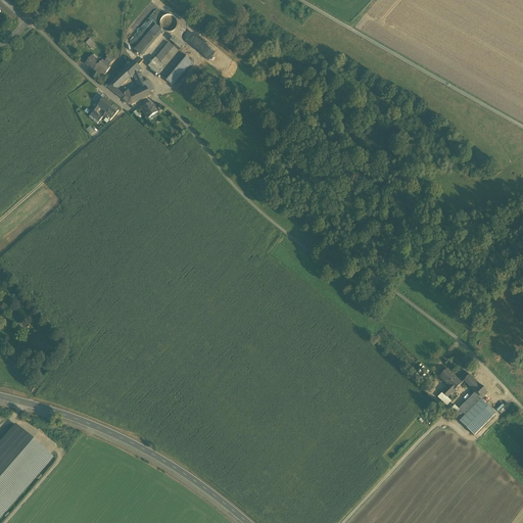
[(160,29),(162,31),(165,33),(169,33),(173,32),(175,31),(177,28),(177,24),(176,20),(174,18),(172,16),(168,16),(164,17),(162,19),(160,21),(160,26),(160,29)]
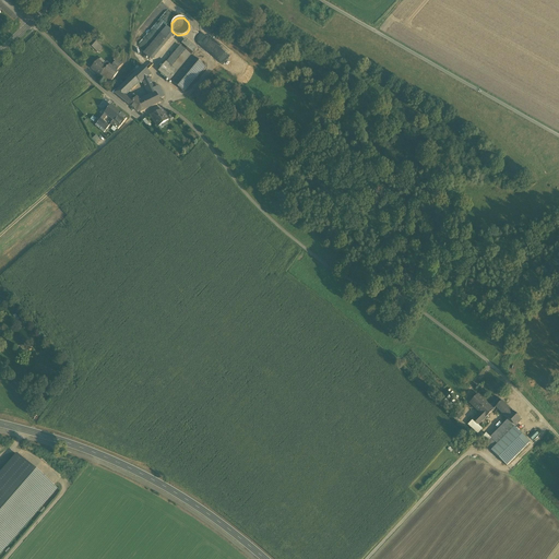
[(143,55),(150,59),(173,32),(166,27),(143,55)]
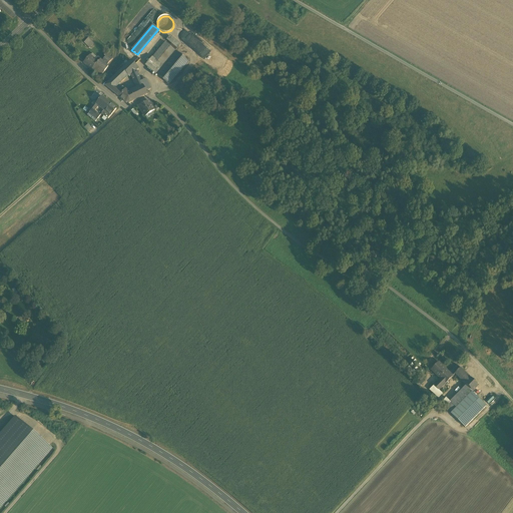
[(206,51),(184,28),(177,35),(200,58),(206,51)]
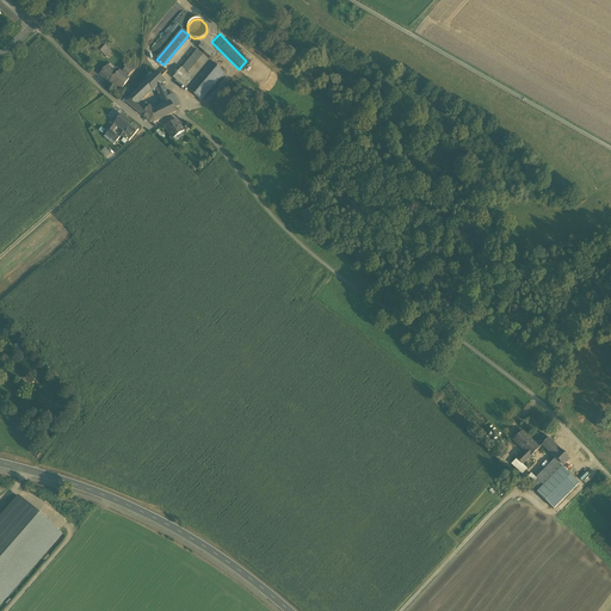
[(191,37),(189,35),(164,65),(166,67),(191,37)]
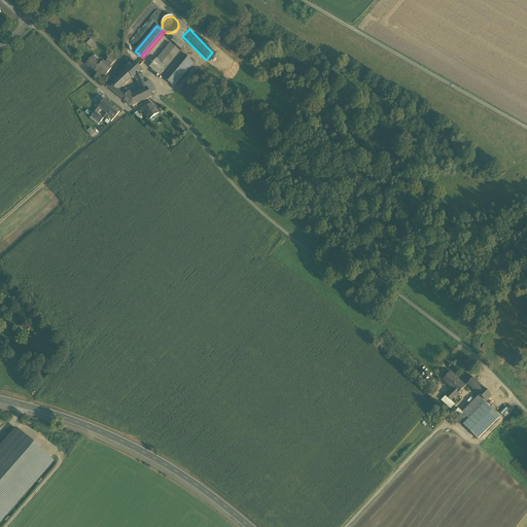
[(79,40),(84,44),(89,39),(83,35),(79,40)]
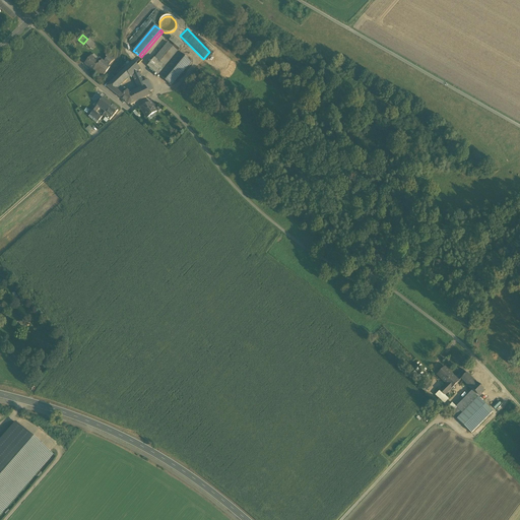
[(184,46),(173,37),(169,41),(180,50),(184,46)]
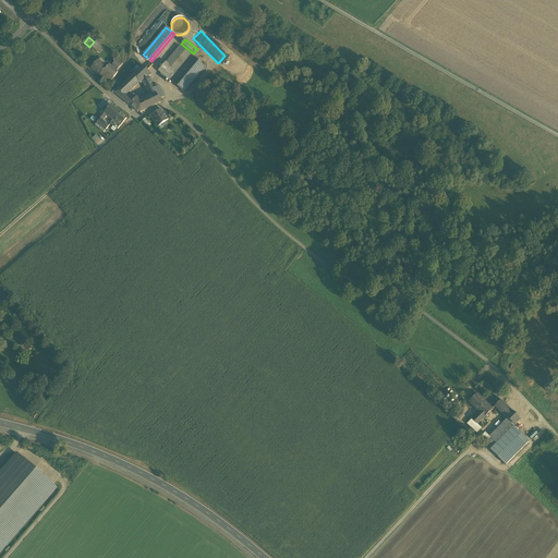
[(101,47),(94,41),(89,47),(96,52),(101,47)]
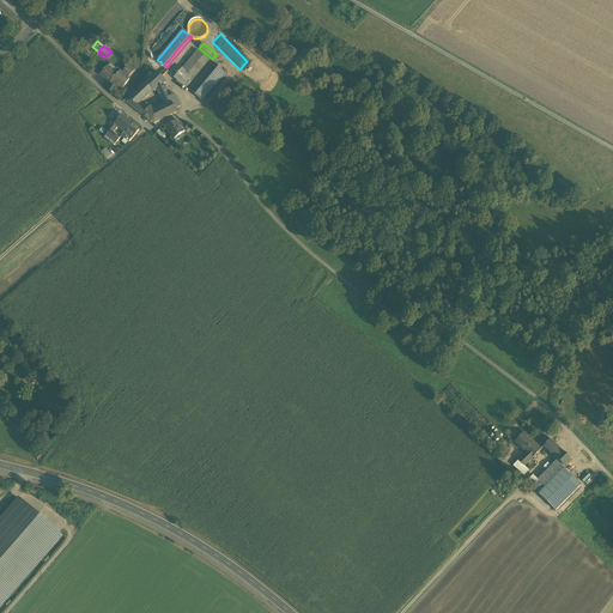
[(225,74),(220,70),(198,50),(182,70),(200,84),(192,93),(196,97),(202,102),(225,74)]
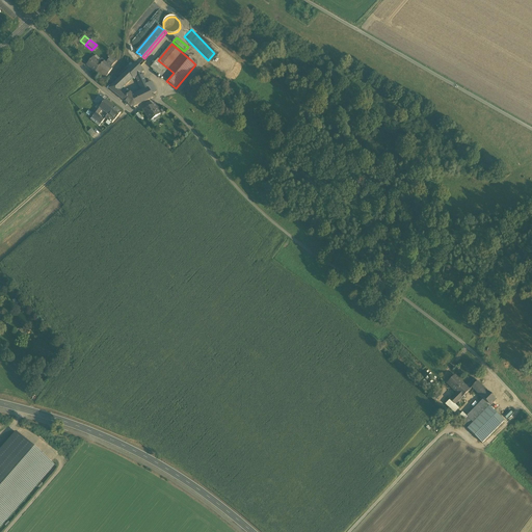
[(97,76),(104,81),(113,69),(111,68),(106,63),(101,59),(99,61),(94,58),(92,57),(86,65),(98,75),(97,76)]
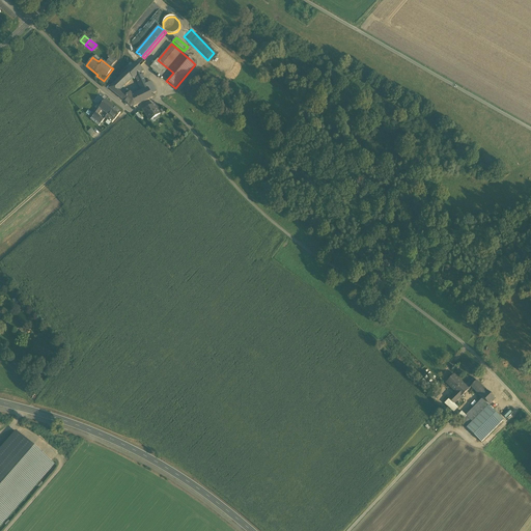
[(111,67),(116,62),(110,58),(109,59),(106,63),(111,67)]
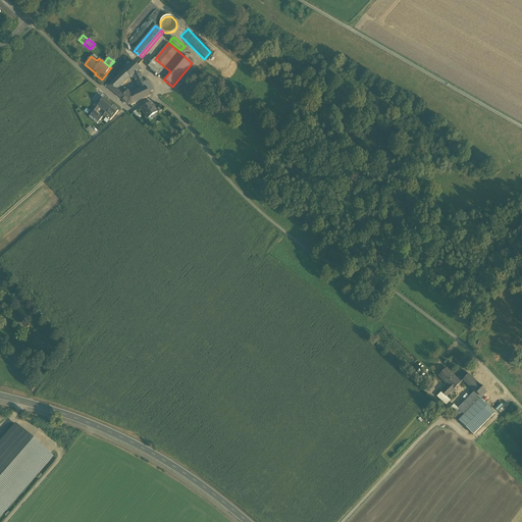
[(148,66),(163,80),(170,71),(155,59),(148,66)]
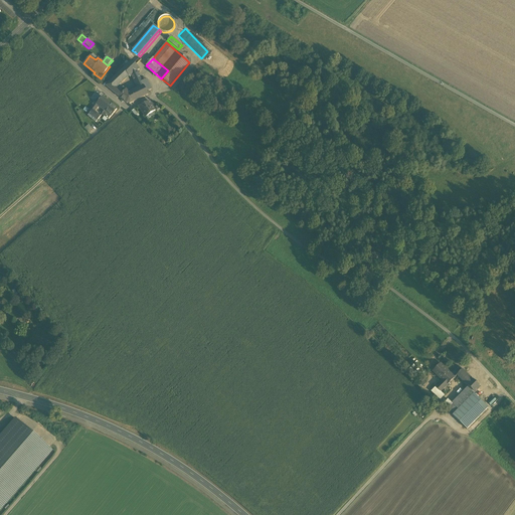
[(130,93),(138,100),(148,95),(146,92),(142,81),(137,71),(140,69),(132,60),(114,77),(109,82),(105,86),(112,92),(117,87),(129,76),(131,74),(132,76),(137,88),(138,89),(130,93)]
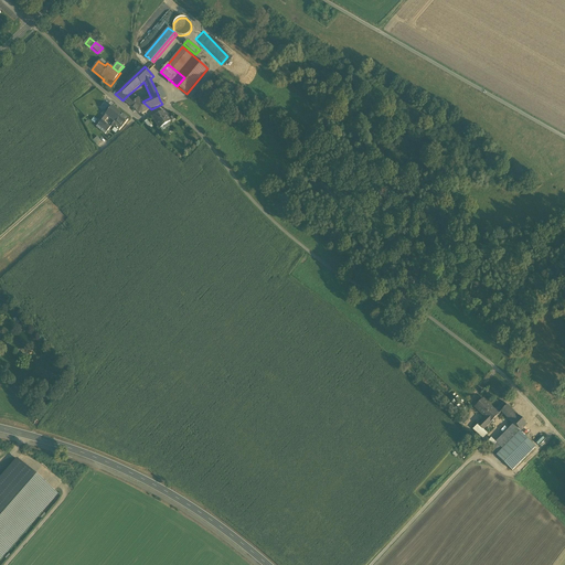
[(115,86),(119,91),(125,85),(119,80),(115,86)]
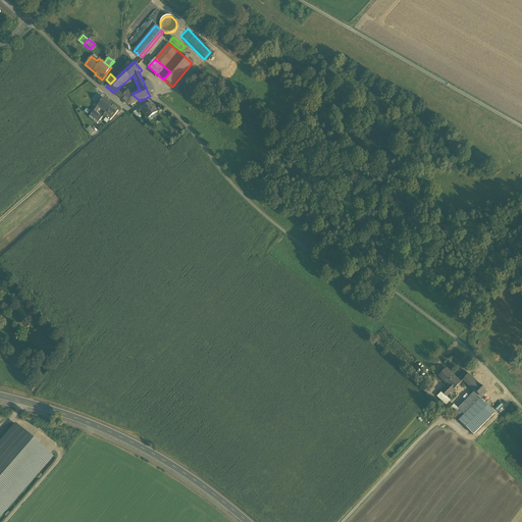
[(144,83),(148,93),(153,90),(149,81),(144,83)]
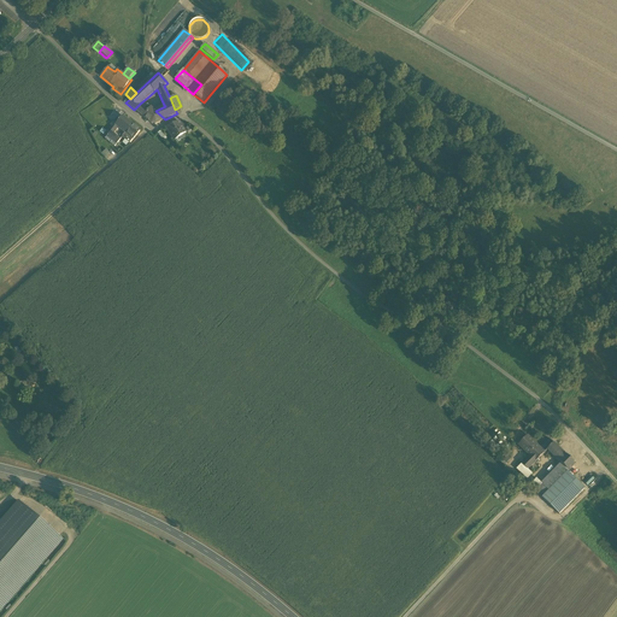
[(140,115),(145,107),(140,104),(134,110),(140,115)]
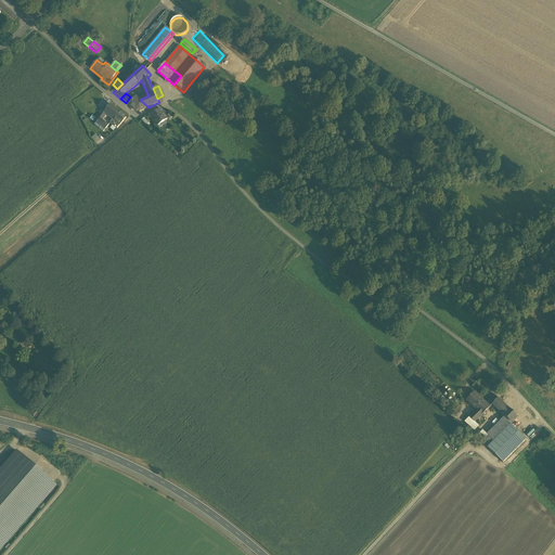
[(136,112),(140,112),(149,107),(140,100),(138,99),(136,97),(133,99),(130,97),(126,103),(136,112)]
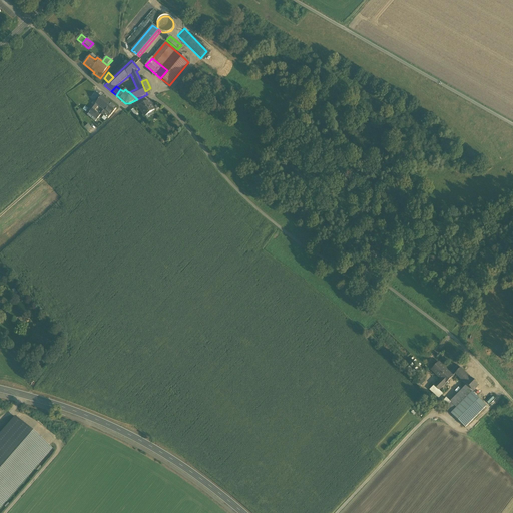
[(98,106),(104,110),(110,103),(101,97),(96,104),(98,106)]
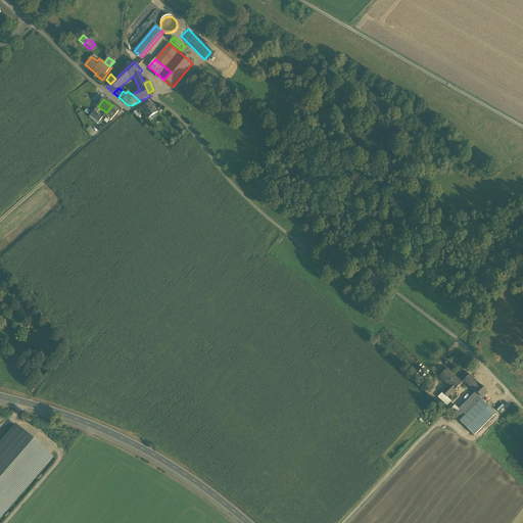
[(141,108),(147,120),(148,119),(156,113),(157,113),(157,112),(155,110),(151,103),(141,108)]
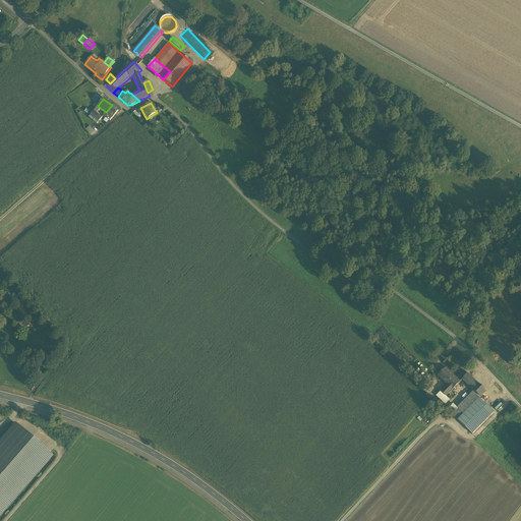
[(118,111),(112,105),(106,112),(112,118),(118,111)]
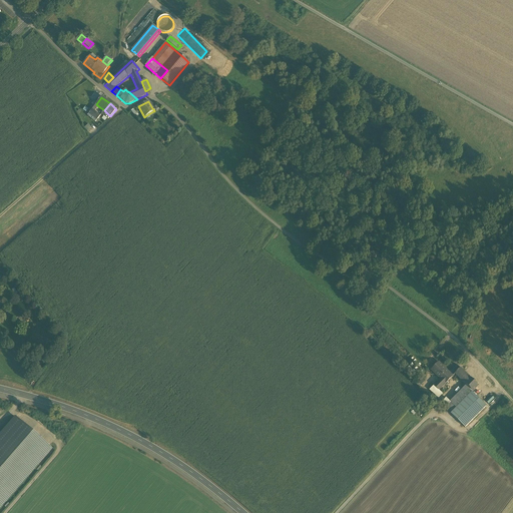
[(100,116),(94,111),(92,109),(89,114),(97,120),(100,116)]
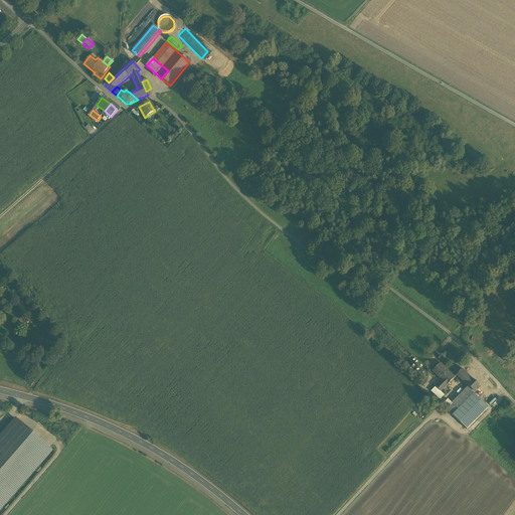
[(109,120),(111,117),(105,111),(102,114),(105,117),(108,119),(109,120)]
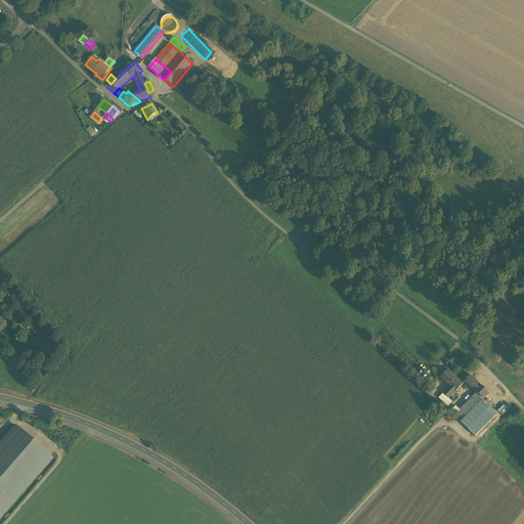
[(97,125),(99,123),(91,117),(89,118),(97,125)]
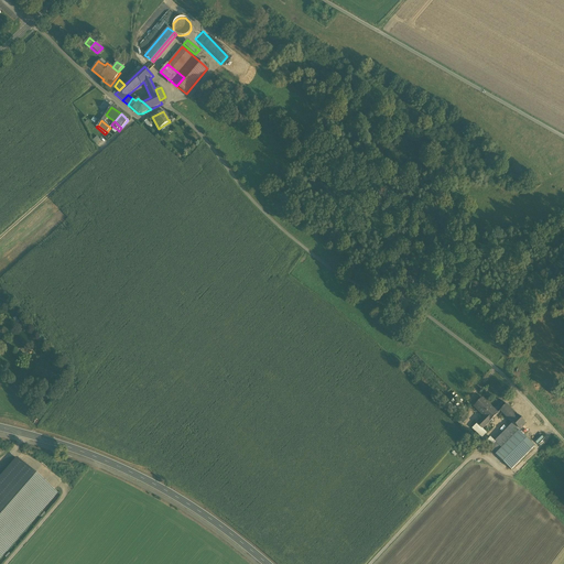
[(12,411),(19,407),(12,398),(7,402),(12,411)]
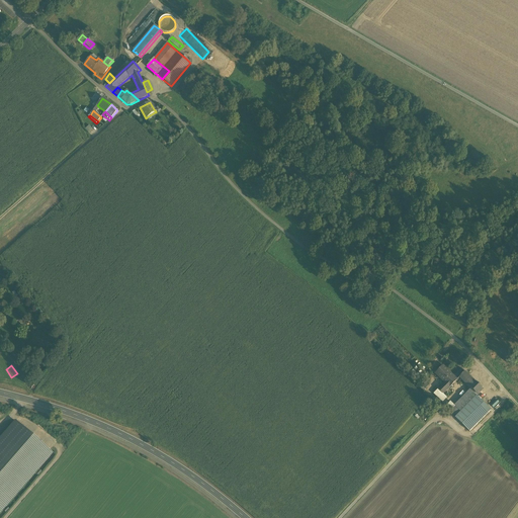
[(444,383),(450,389),(457,380),(457,379),(453,376),(443,365),(435,374),(444,383)]
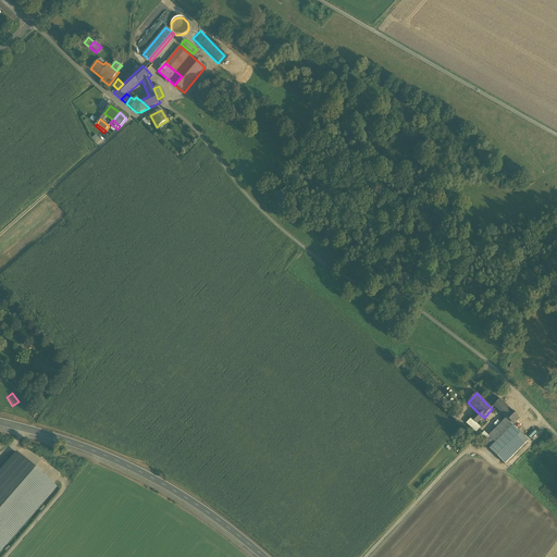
[(492,408),(493,406),(499,399),(496,396),(487,405),(492,408)]
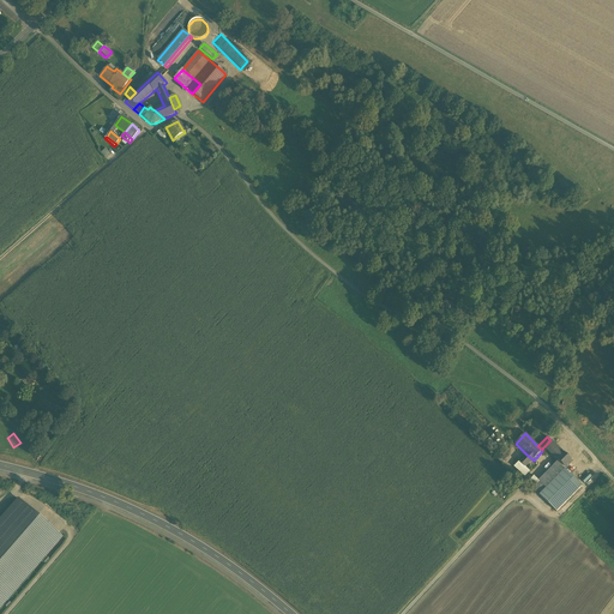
[(572,462),(551,440),(543,447),(558,462),(565,469),(572,462)]
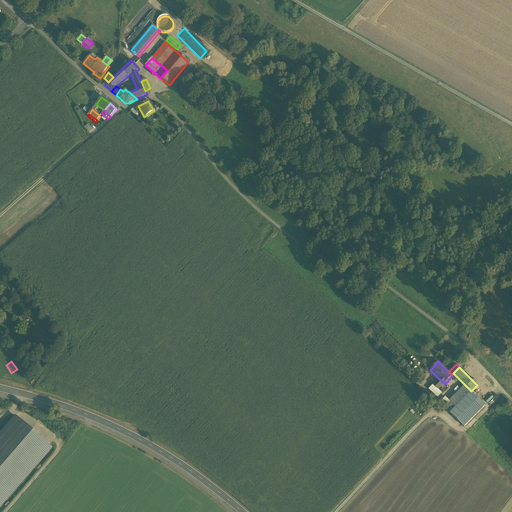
[(429,389),(437,398),(441,393),(438,390),(445,384),(439,379),(429,389)]
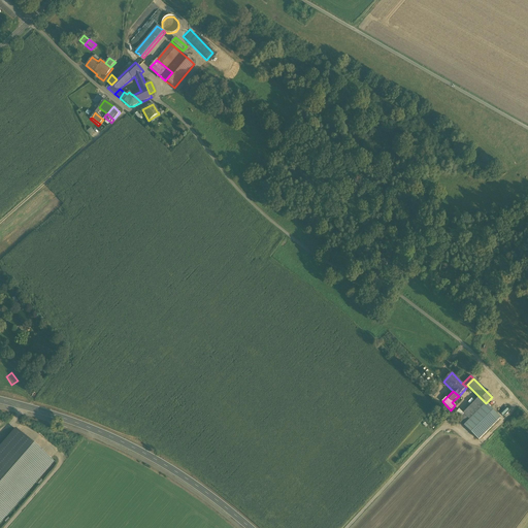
[(480,397),(463,414),(469,420),(486,404),(486,403),(480,397)]
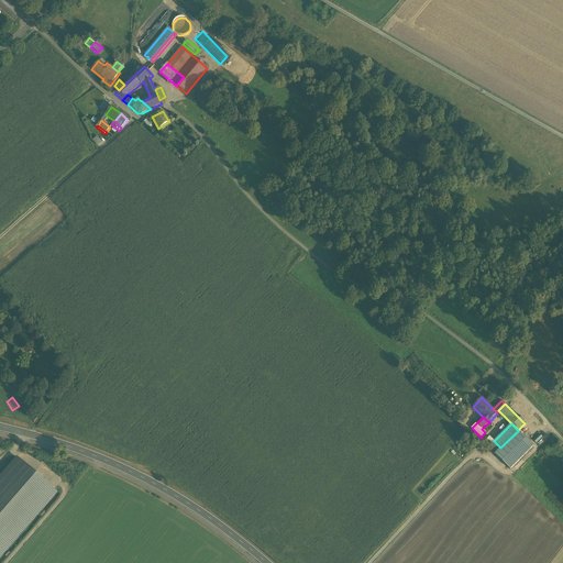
[(518,431),(500,448),(496,453),(495,454),(510,468),(533,446),(518,431)]
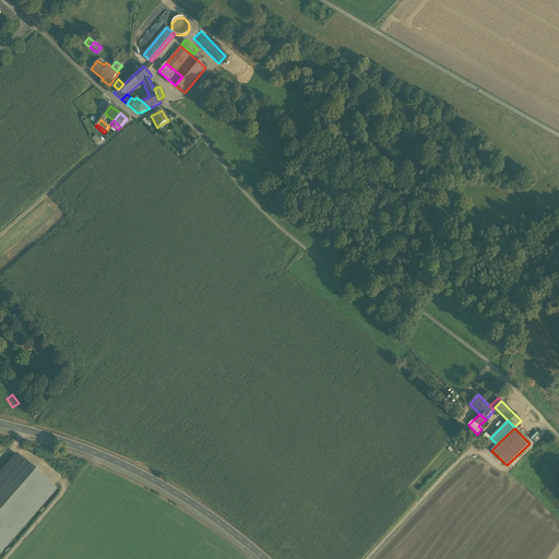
[(535,431),(528,437),(532,441),(538,436),(535,431)]
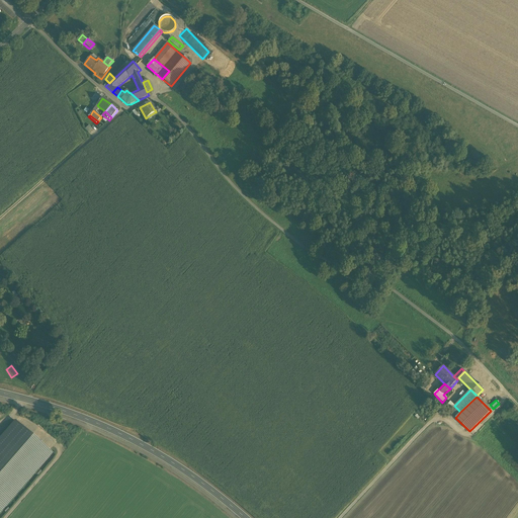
[(446,407),(456,417),(460,412),(454,406),(450,402),(446,407)]
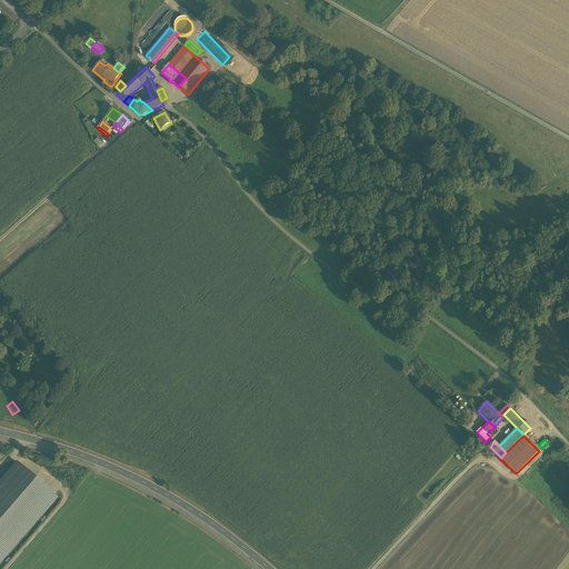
[(0,562),(57,498),(17,463),(0,482),(0,562)]
